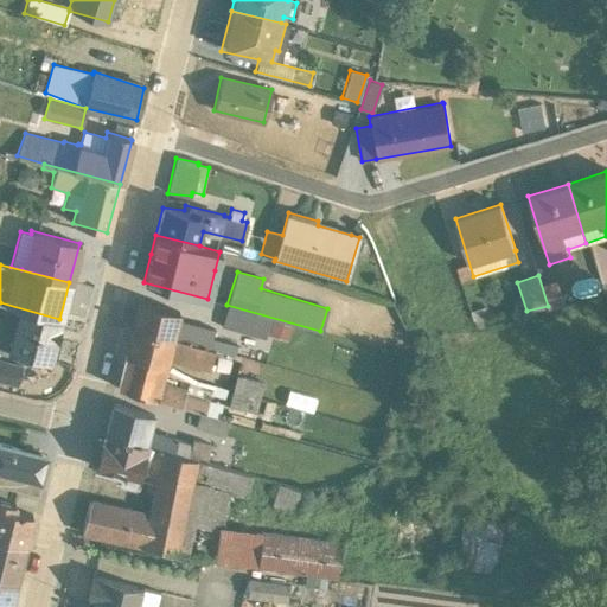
[(549,307),(566,304),(557,280),(542,285),(549,307)]
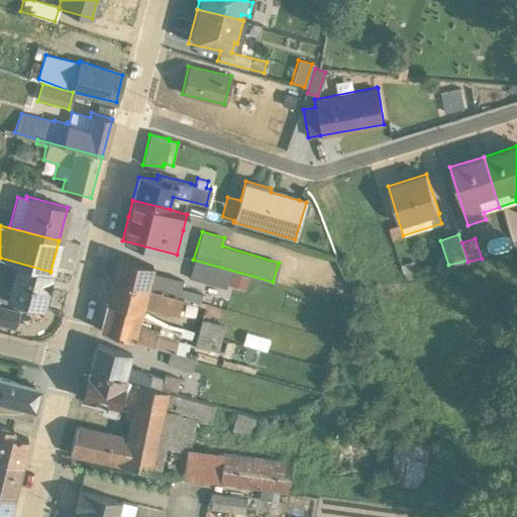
[(112,280),(199,303),(202,294),(181,288),(183,281),(151,273),(153,266),(118,257),(112,280)]
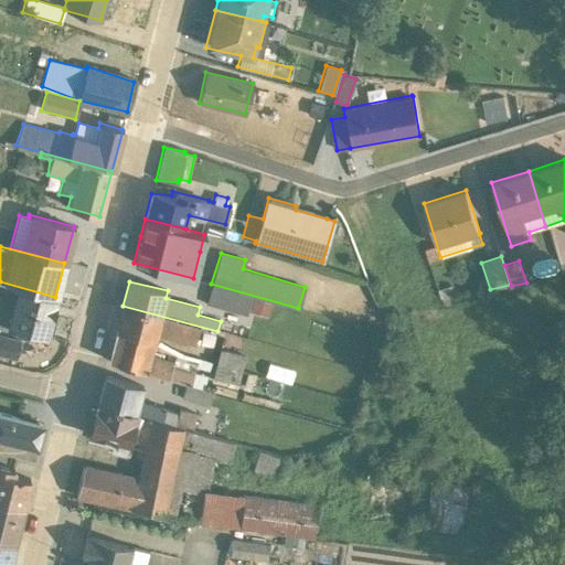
[(55,297),(4,284),(0,301),(0,323),(45,336),(55,297)]
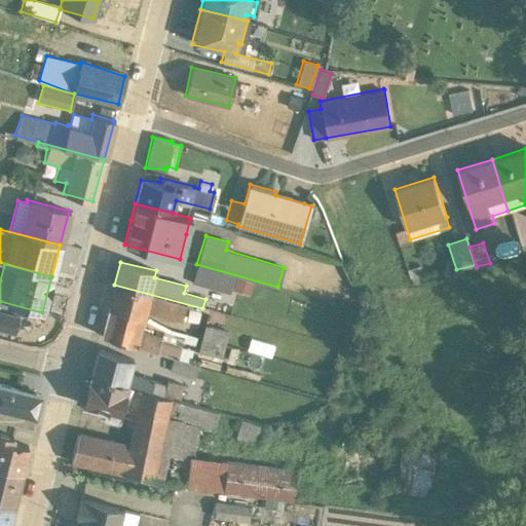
[(234,275),(196,264),(191,282),(229,293),(234,275)]
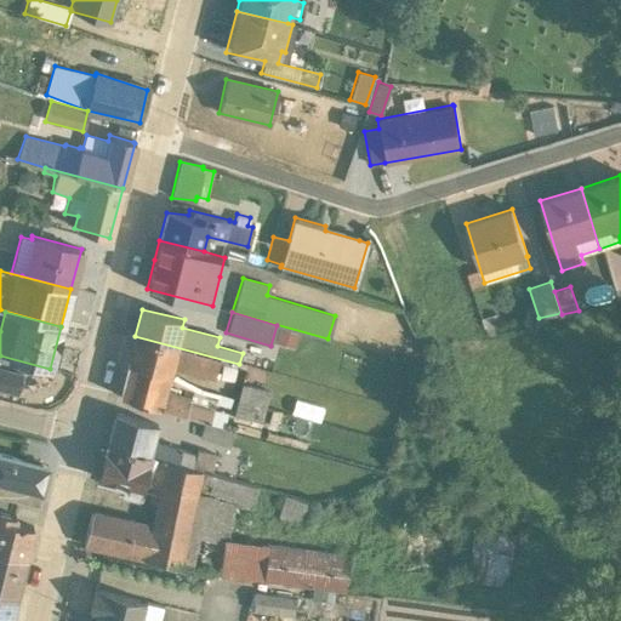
[(135,336),(127,363),(171,374),(172,368),(212,379),(217,359),(135,336)]
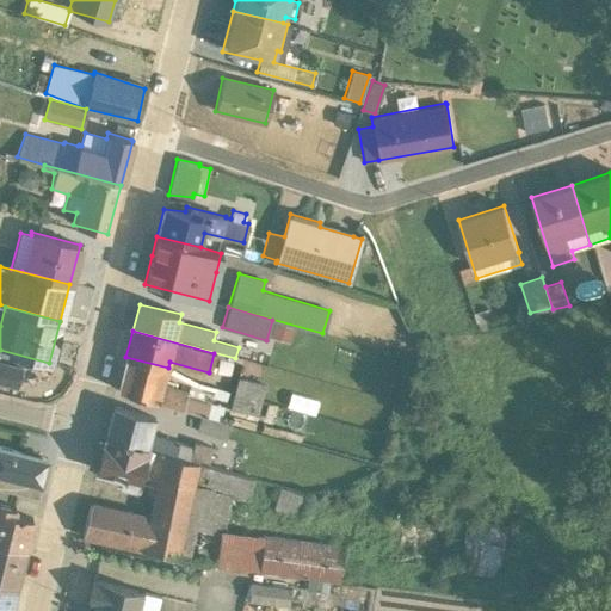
[(166,368),(125,357),(117,390),(220,419),(224,406),(185,394),(186,390),(162,383),(166,368)]
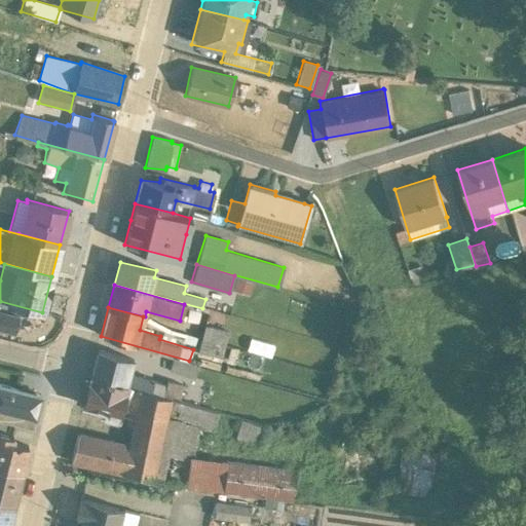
[(20,317),(0,312),(0,331),(15,335),(20,317)]
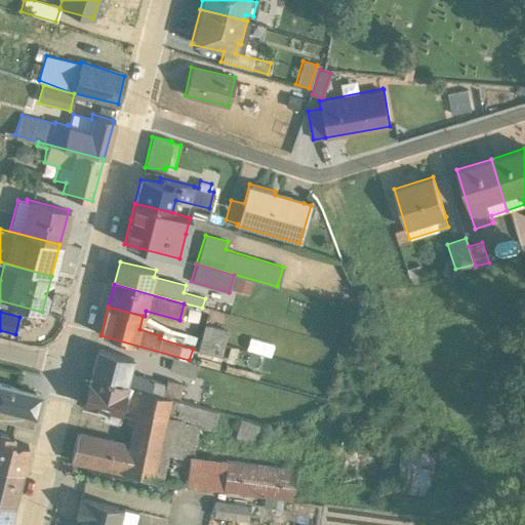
[(227,329),(203,324),(200,336),(224,344),(227,329)]
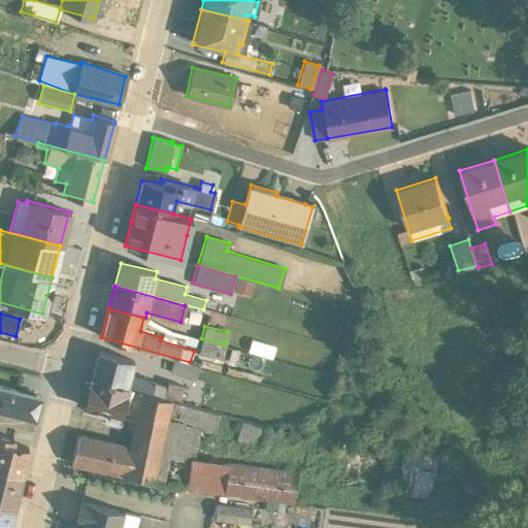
[(225,345),(201,338),(198,352),(221,358),(225,345)]
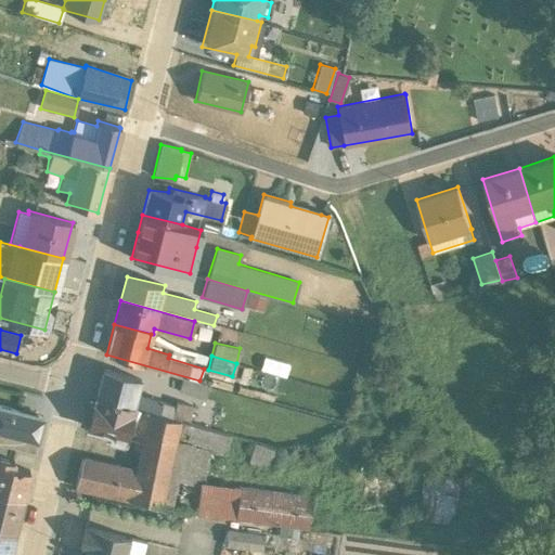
[(141,379),(102,371),(95,397),(188,422),(192,405),(176,400),(175,404),(139,392),(138,392),(141,379)]
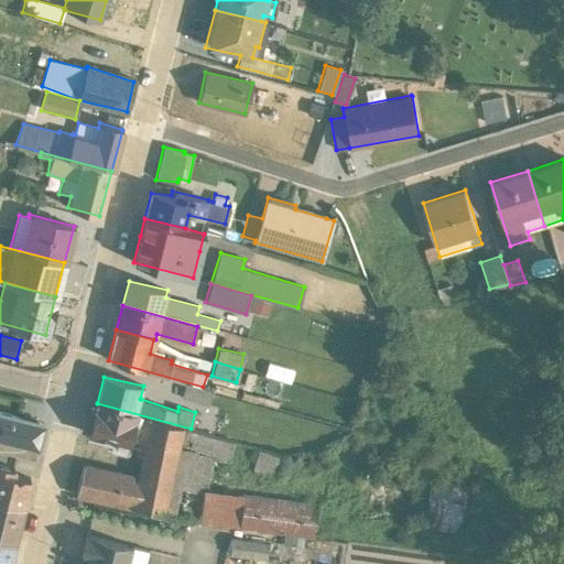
[(185,382),(181,398),(207,405),(212,391),(203,387),(185,382)]
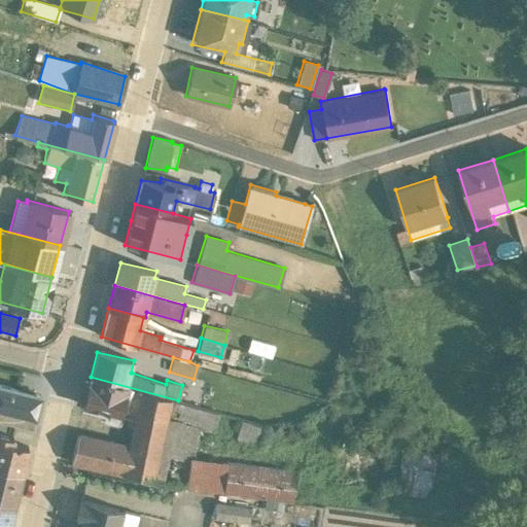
[(102,417),(118,421),(127,387),(91,377),(83,406),(103,412),(102,417)]
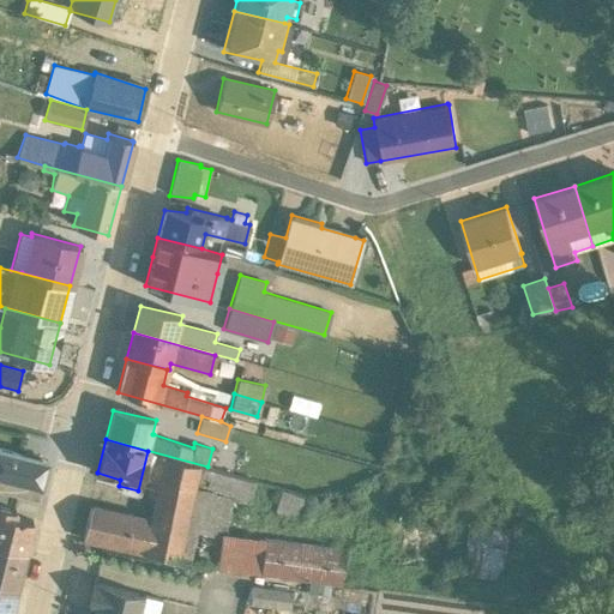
[(0,491),(36,500),(46,462),(40,459),(0,449),(0,491)]
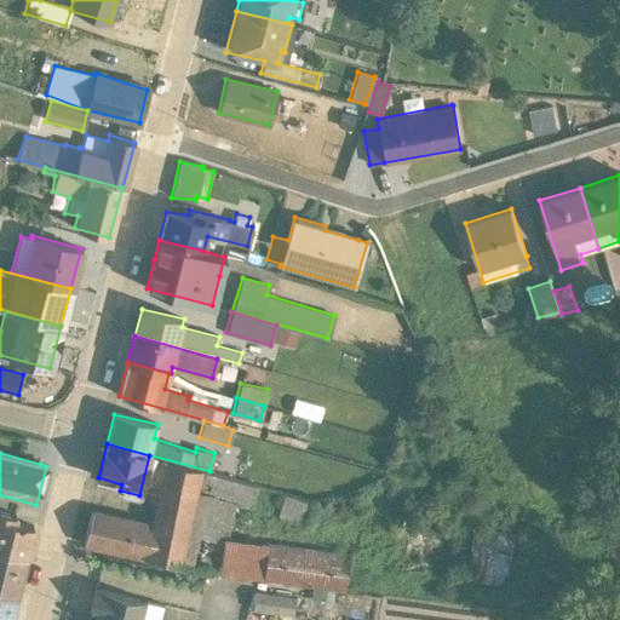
[(263,580),(343,589),(348,552),(267,540),(228,537),(235,504),(248,506),(256,484),(149,455),(143,484),(149,487),(148,500),(153,501),(148,523),(90,511),(82,544),(144,557),(263,580)]
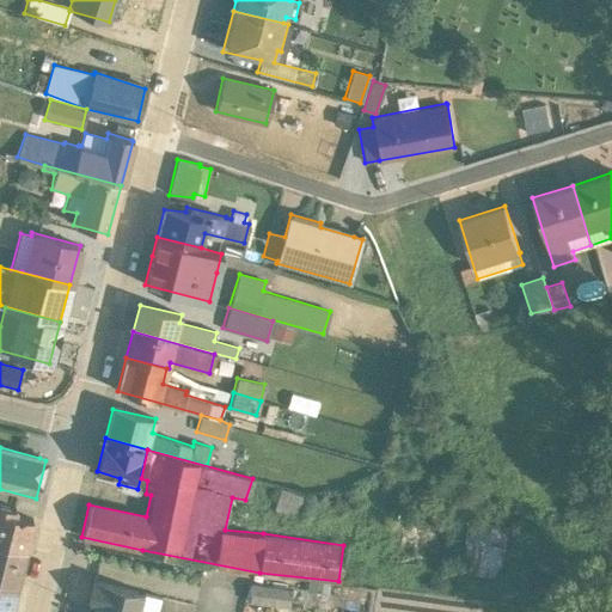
[(280,487),(273,508),(299,515),(305,494),(280,487)]
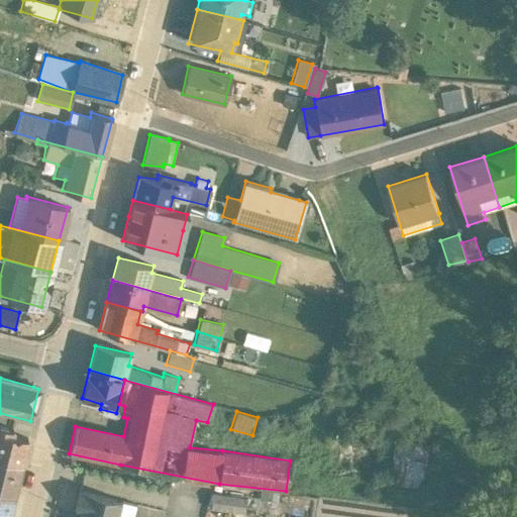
[(0,457),(20,463),(26,438),(10,434),(11,429),(0,426),(0,457)]
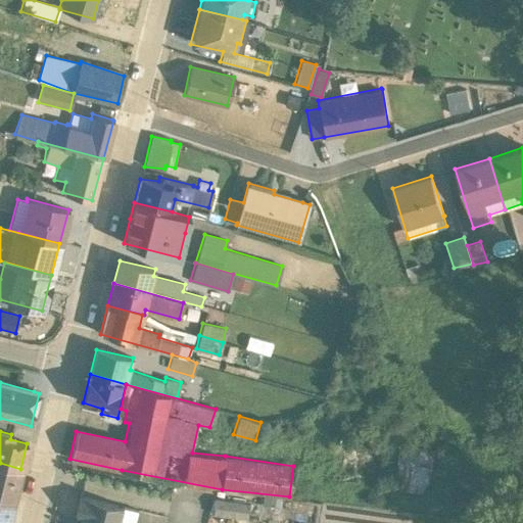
[(400,487),(432,489),(436,444),(405,441),(400,487)]
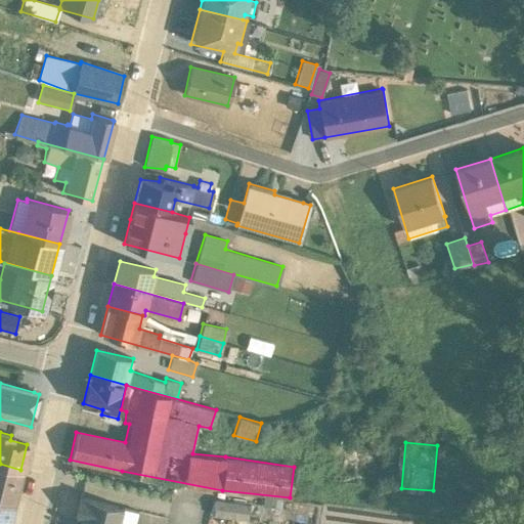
[(0,497),(12,501),(20,470),(0,464),(0,497)]
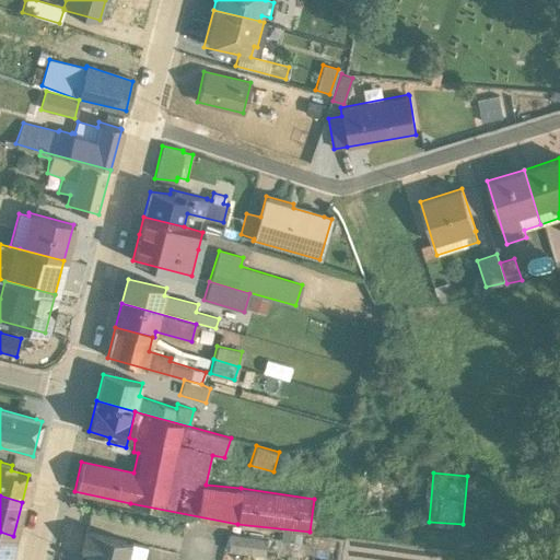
[(126,559),(130,543),(84,531),(80,552),(84,555),(82,559),(126,559)]
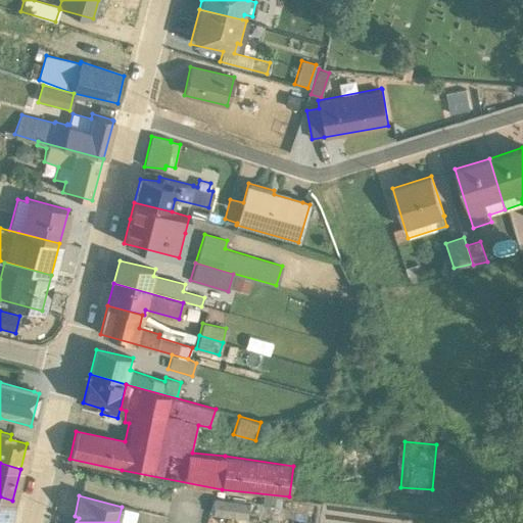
[(0,522),(6,522),(12,501),(0,496),(0,522)]
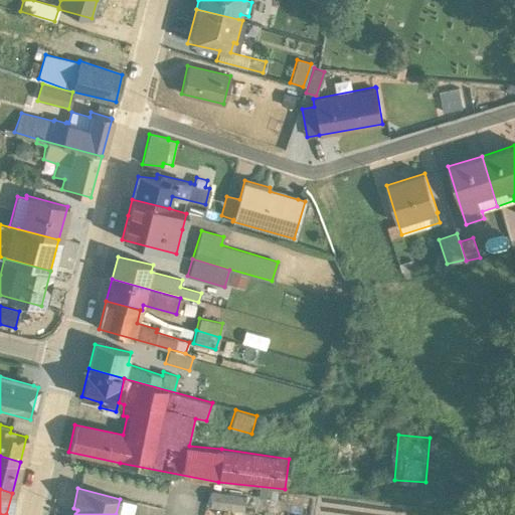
[(207,490),(205,506),(242,510),(244,494),(207,490)]
